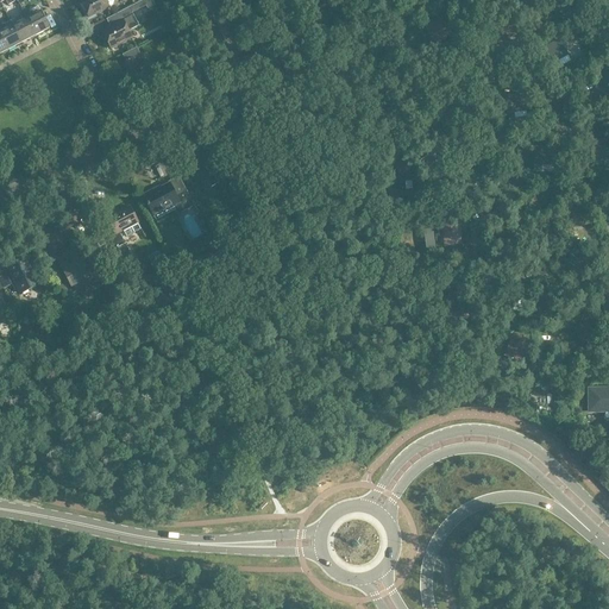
[(86,0),(81,2),(88,18),(108,7),(105,0),(86,0)]
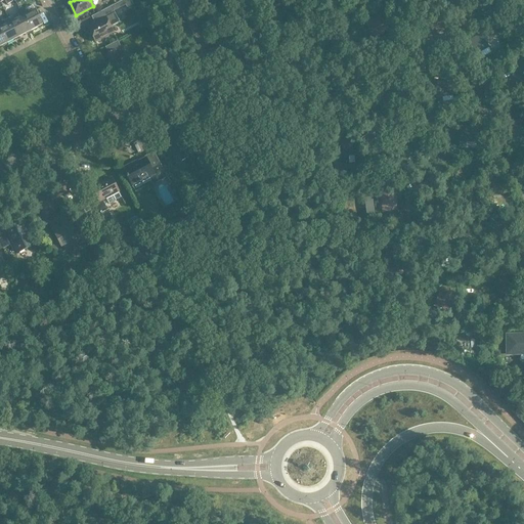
[(23,15),(31,31),(42,25),(33,5),(28,8),(30,12),(23,15)]
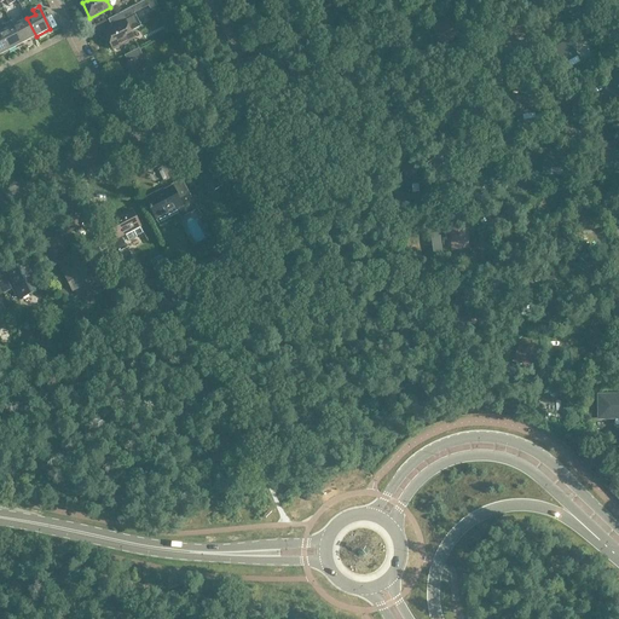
[(129,32),(140,25),(131,7),(119,13),(122,22),(103,32),(113,50),(133,39),(129,32)]
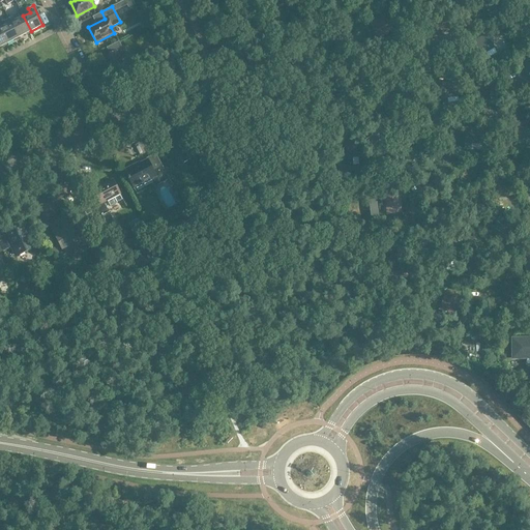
[(399,11),(395,6),(388,10),(391,16),(399,11)]
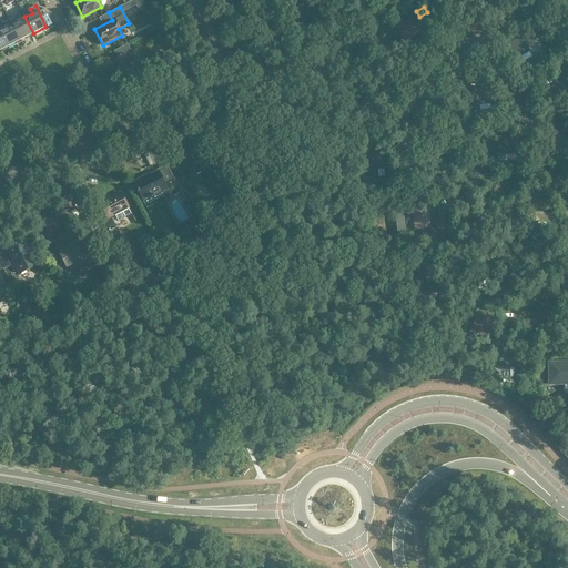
[(12,23),(20,40),(33,33),(24,17),(22,12),(17,16),(19,20),(12,23)]
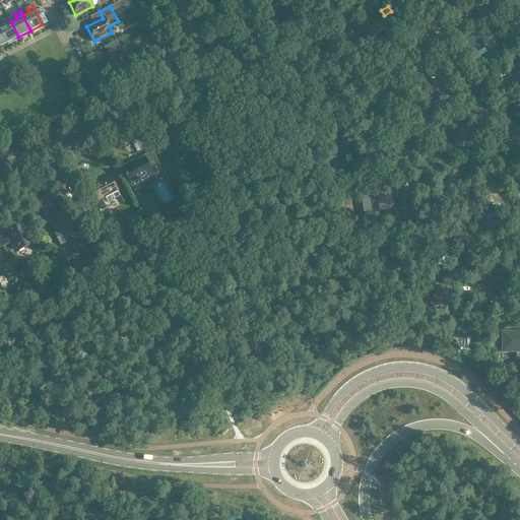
[(388,36),(376,13),(362,21),(374,44),(388,36)]
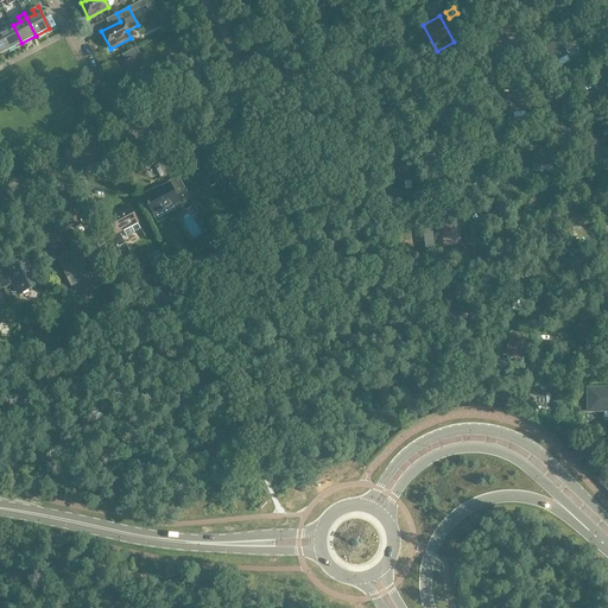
[(0,31),(0,33),(8,50),(21,43),(13,25),(10,20),(4,24),(6,29),(0,31)]
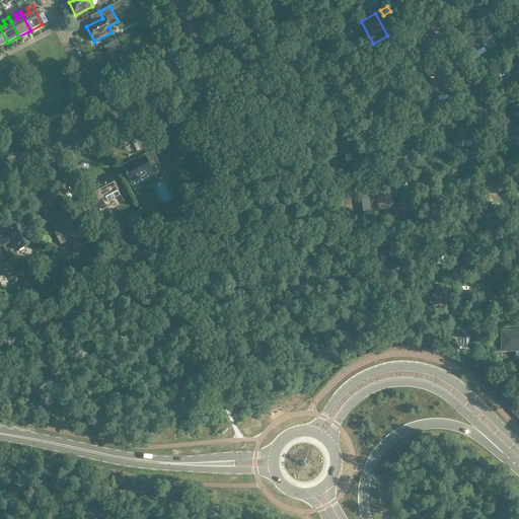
[(476,58),(473,52),(484,47),(475,33),(462,42),(472,60),(476,58)]
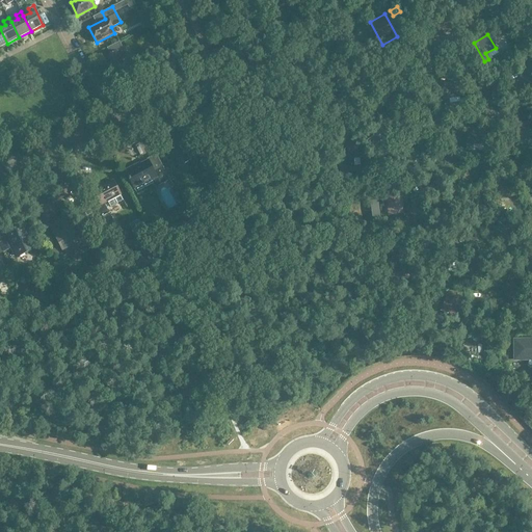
[(312,57),(325,51),(319,40),(306,47),(311,56),(312,57)]
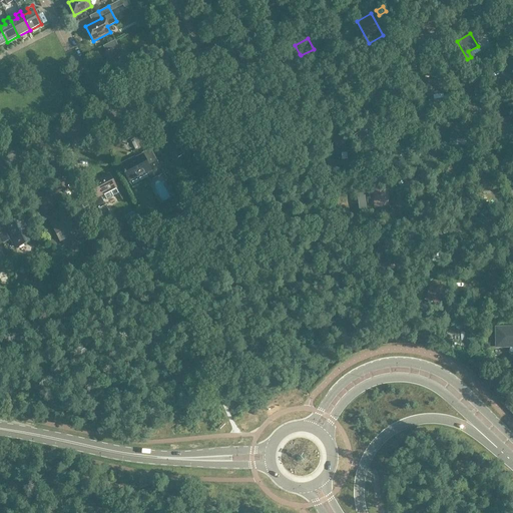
[(103,46),(106,53),(100,55),(111,76),(123,70),(112,50),(118,47),(115,40),(103,46)]
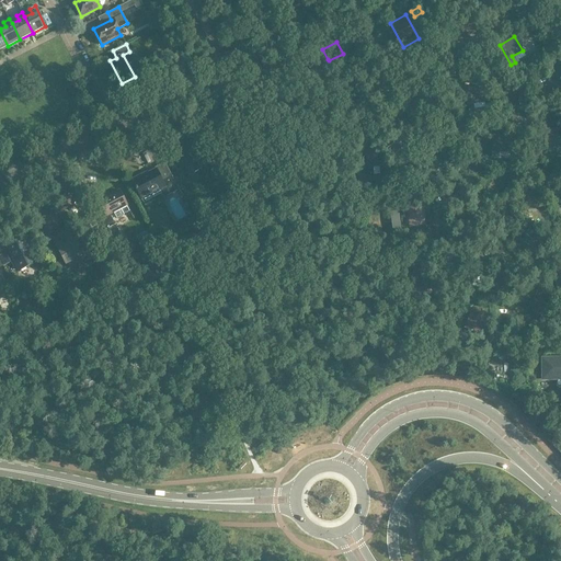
[(549,81),(553,84),(560,89),(560,64),(559,64),(549,81)]
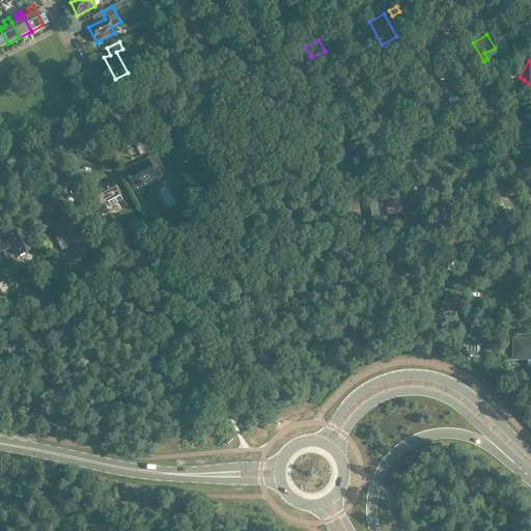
[(353,159),(358,158),(357,143),(346,144),(347,164),(354,164),(353,159)]
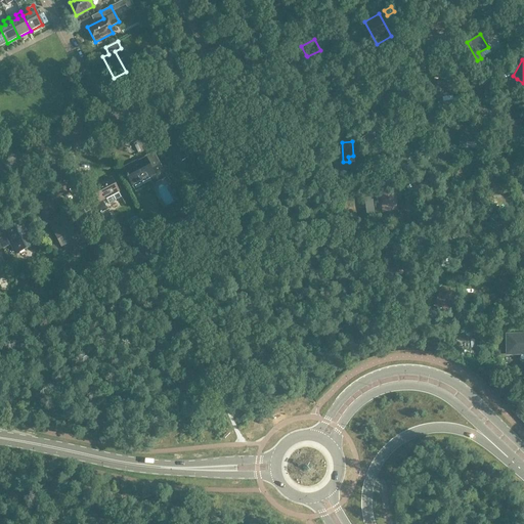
[(413,162),(413,157),(413,141),(408,141),(408,146),(403,146),(403,162),(413,162)]
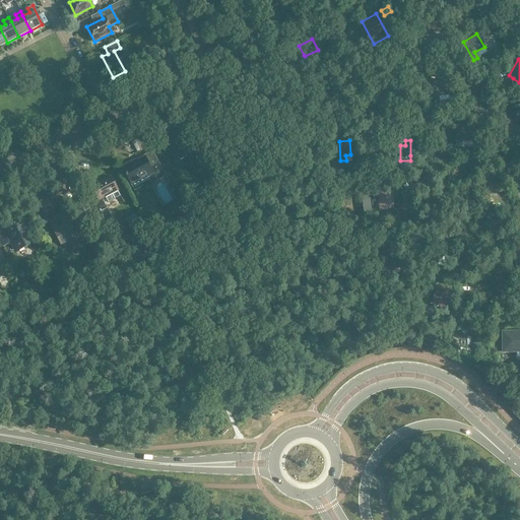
[(158,161),(149,167),(144,157),(132,165),(131,163),(122,167),(131,185),(149,176),(153,183),(166,176),(158,161)]
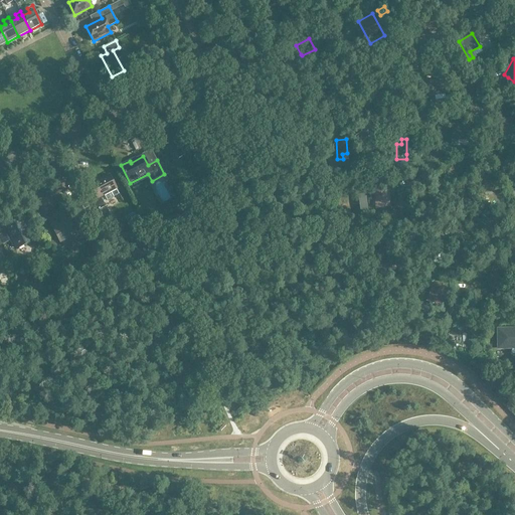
[(496,184),(492,170),(483,173),(484,178),(479,179),(482,193),(487,191),(486,186),(496,184)]
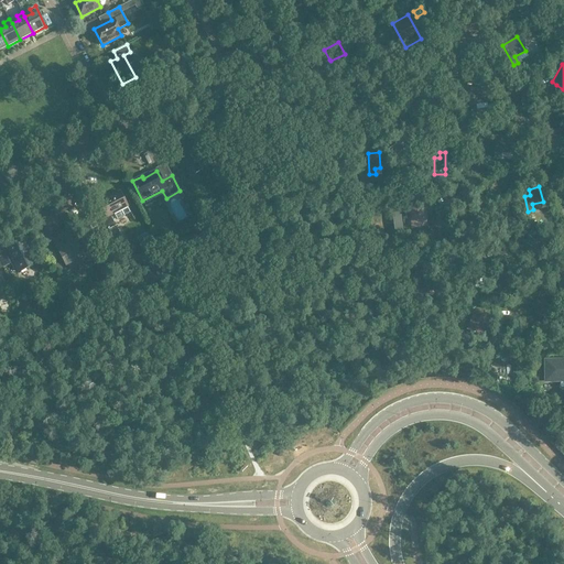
[(475,187),(469,190),(464,192),(472,212),(477,209),(475,205),(480,203),(475,187)]
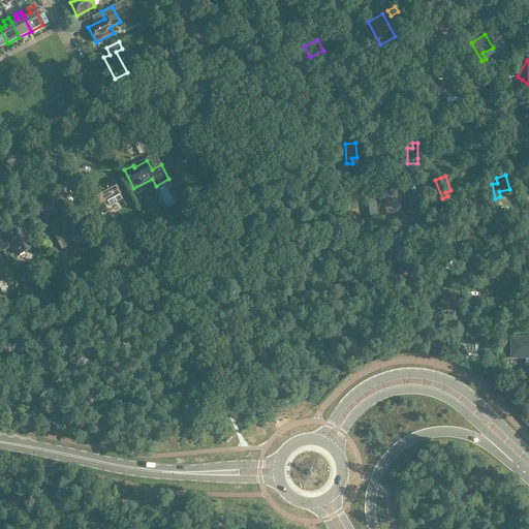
[(93,189),(97,198),(92,201),(105,227),(114,222),(103,201),(106,200),(110,206),(122,199),(113,180),(93,189)]
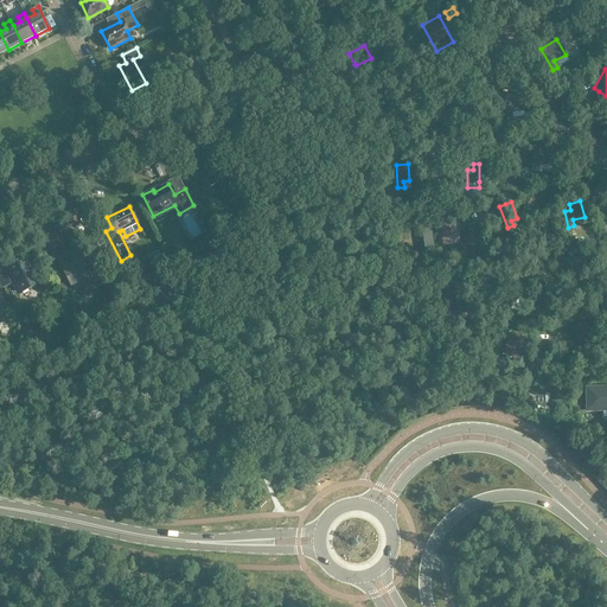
[(460,244),(458,222),(440,223),(442,247),(460,244)]
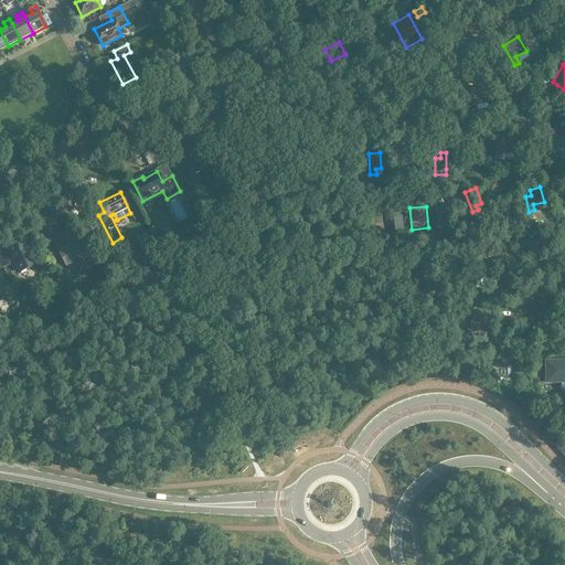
[(190,217),(178,224),(183,236),(196,230),(190,217)]
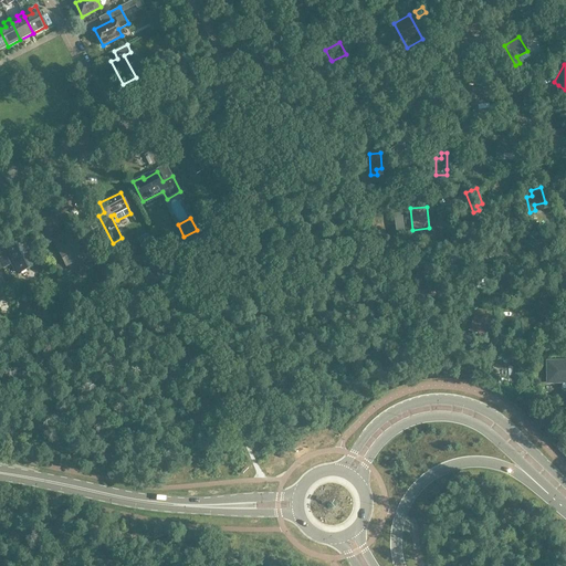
[(127,236),(139,238),(142,224),(133,223),(132,229),(128,229),(127,236)]
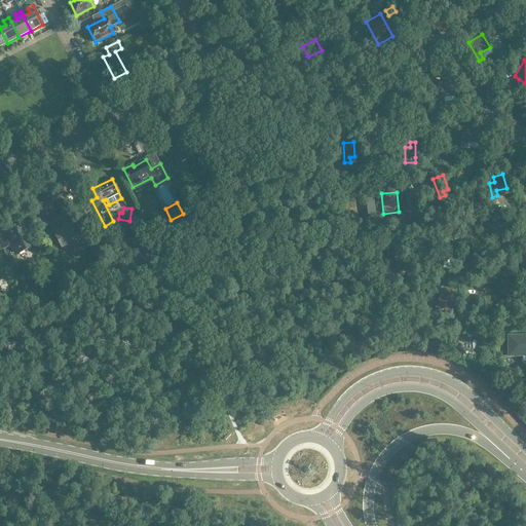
[(76,240),(64,216),(49,224),(62,248),(76,240)]
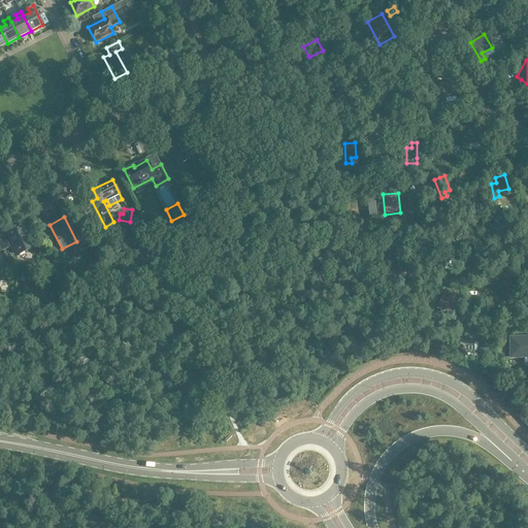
[(147,231),(141,220),(132,225),(137,236),(147,231)]
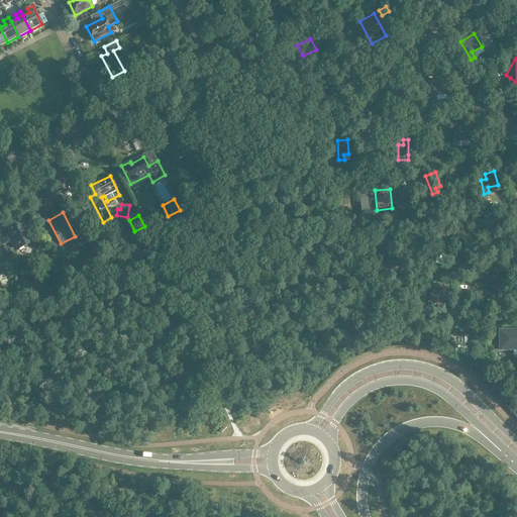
[(480,221),(494,230),(497,225),(483,216),(480,221)]
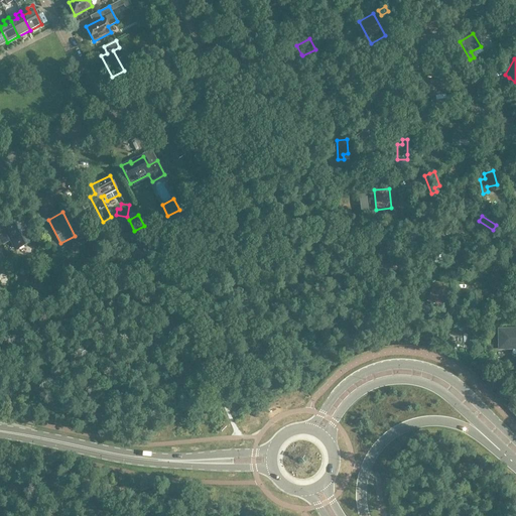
[(0,231),(0,240),(2,245),(13,239),(18,249),(32,241),(20,218),(6,226),(7,228),(0,231)]
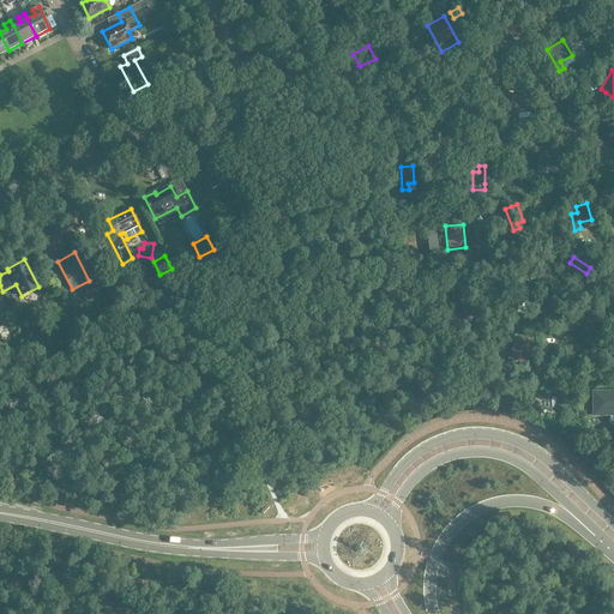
[(440,287),(434,277),(428,281),(434,290),(440,287)]
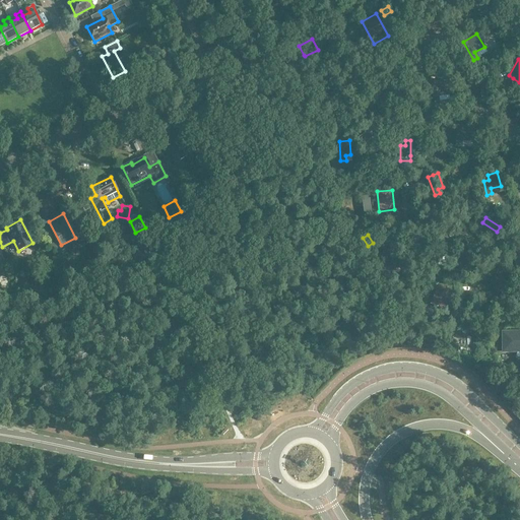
[(432,254),(437,258),(449,240),(443,237),(432,254)]
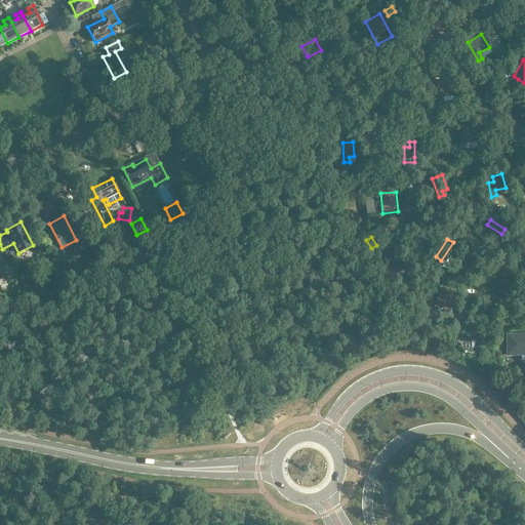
[(455,293),(442,288),(435,308),(448,313),(455,293)]
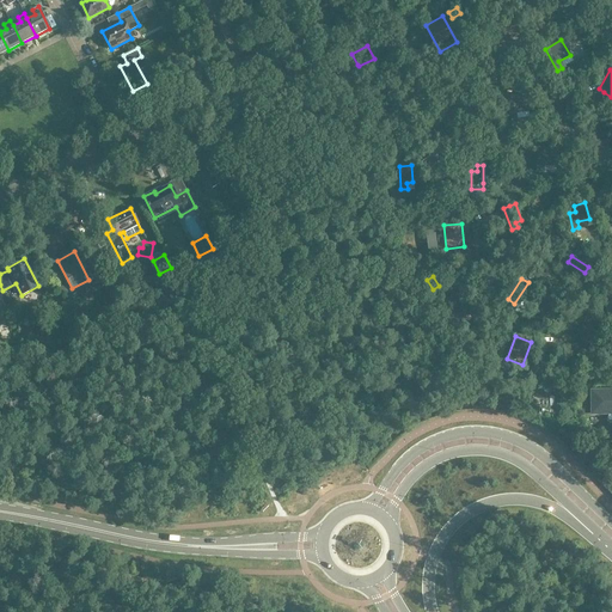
[(611,412),(611,391),(592,392),(593,414),(611,412)]
